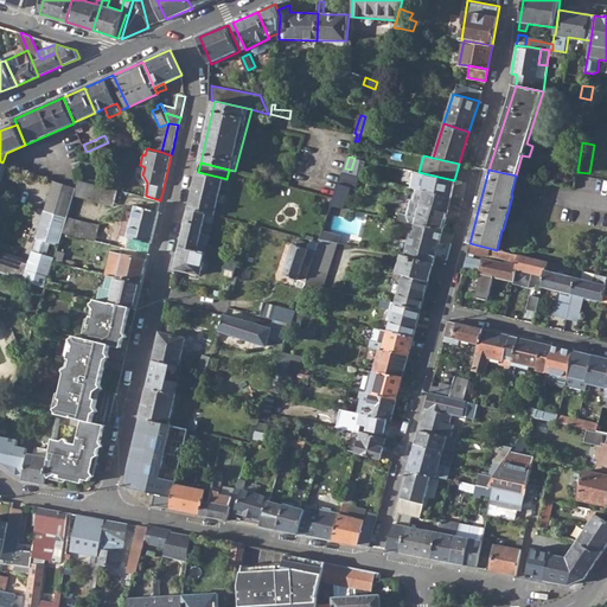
[(206,212),(213,213),(223,178),(198,172),(190,208),(206,212)]
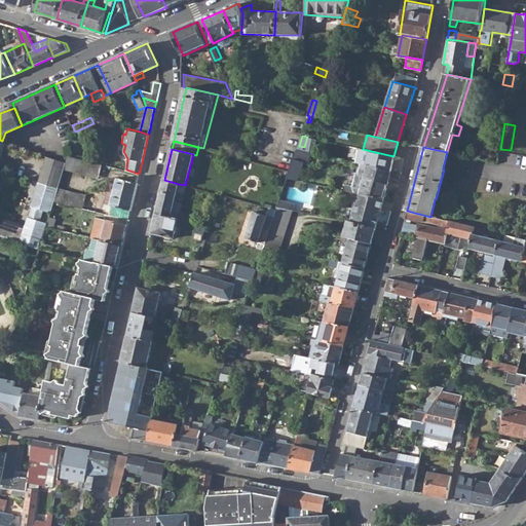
[(288,177),(298,180),(306,155),(310,156),(310,152),(297,149),(288,177)]
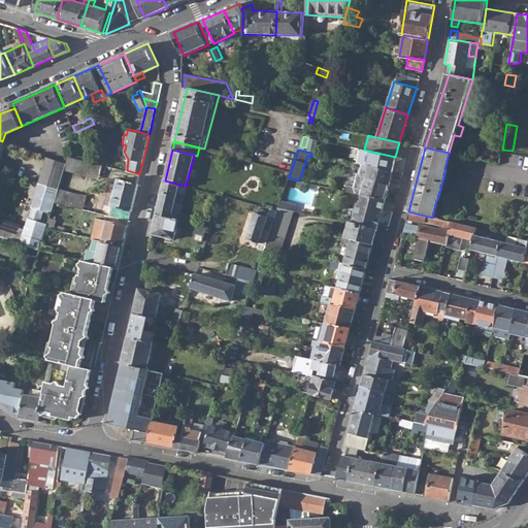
[(367,165),(392,171),(395,158),(395,157),(372,152),(371,159),(360,157),(359,163),(362,164),(367,165)]
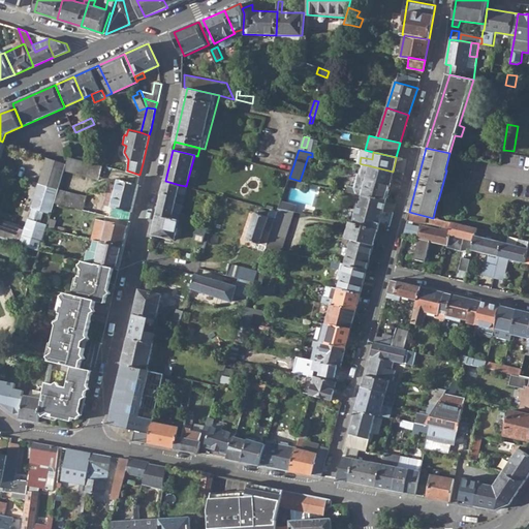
[(65,168),(72,170),(75,158),(68,157),(66,164),(65,168)]
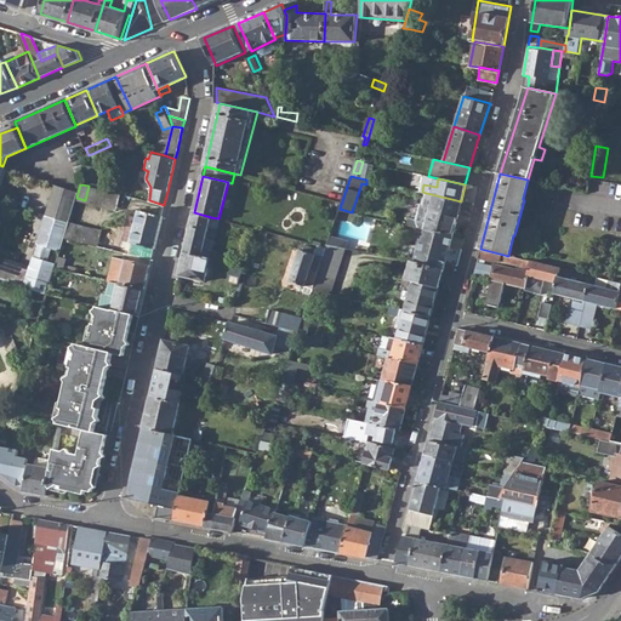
[(32,268),(0,256),(0,278),(46,295),(49,288),(55,267),(58,257),(63,239),(69,222),(77,198),(78,193),(57,186),(32,268)]
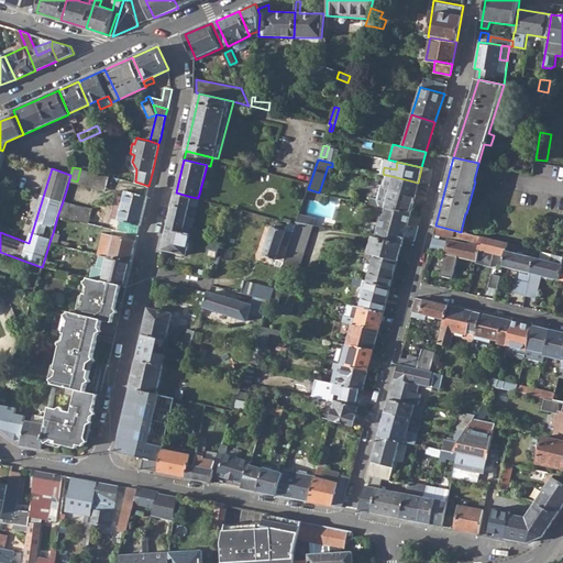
[(77,181),(84,184),(88,169),(80,168),(77,181)]
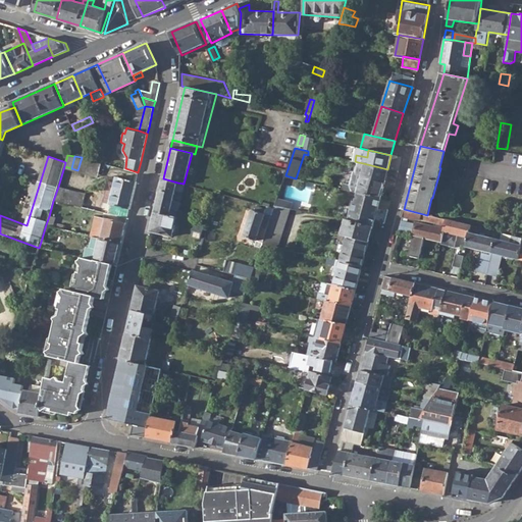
[(77,170),(85,172),(89,159),(82,157),(77,170)]
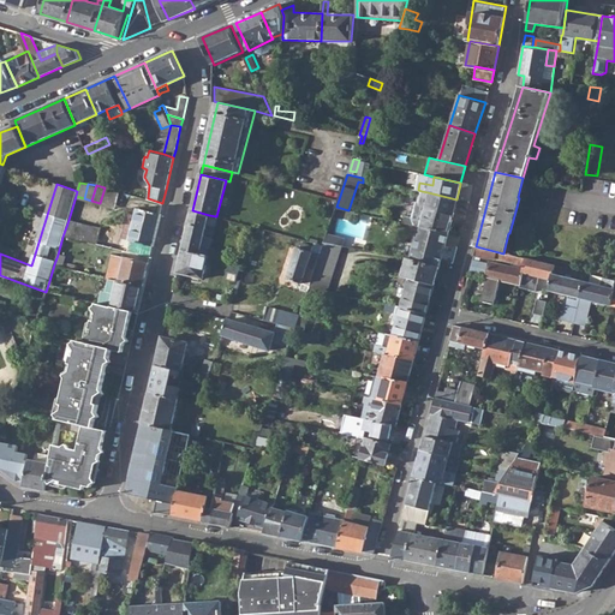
[(100,203),(108,206),(113,189),(105,187),(100,203)]
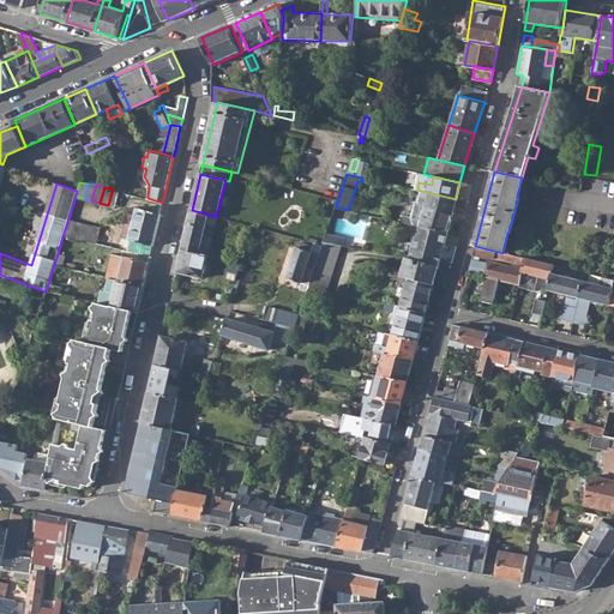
[(108,205),(115,206),(120,191),(113,188),(108,205)]
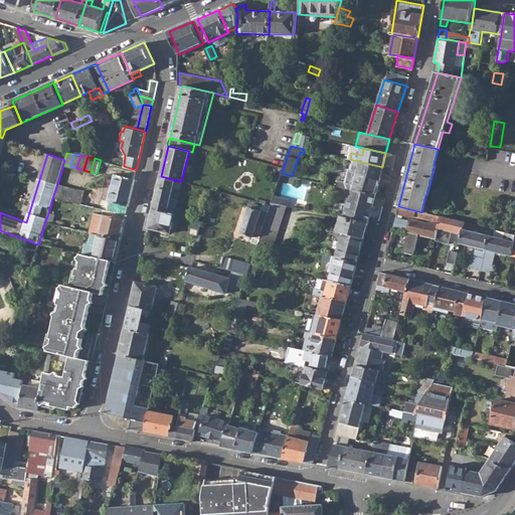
[(345,182),(339,180),(337,187),(347,189),(353,190),(353,189),(375,195),(382,167),(358,161),(353,160),(350,171),(348,170),(345,182)]
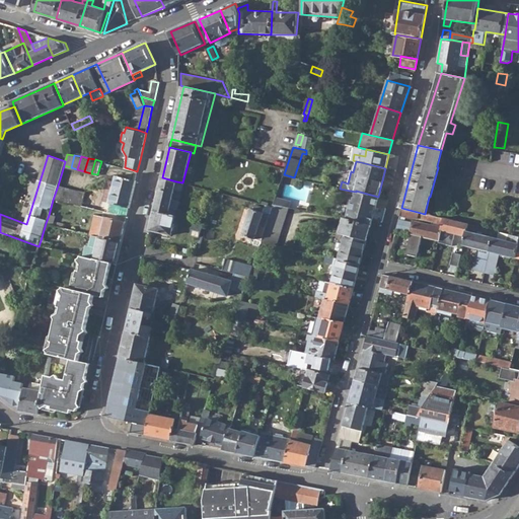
[(274,205),(282,206),(290,183),(294,183),(296,177),(294,177),(284,174),(274,205)]
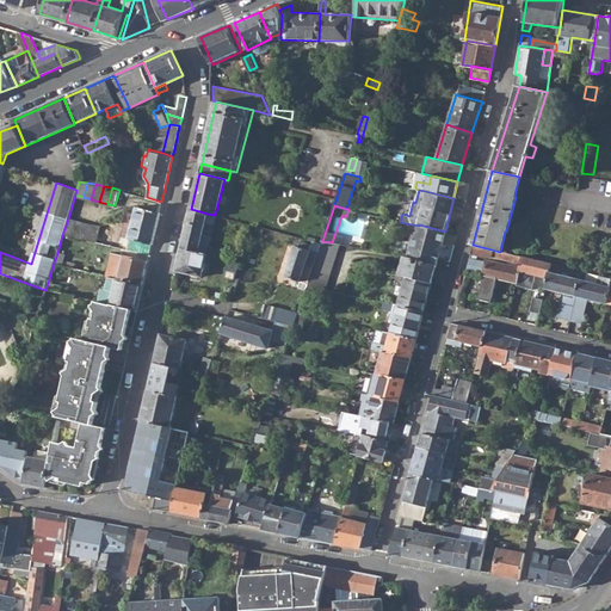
[(130,239),(153,245),(161,213),(139,207),(130,239)]
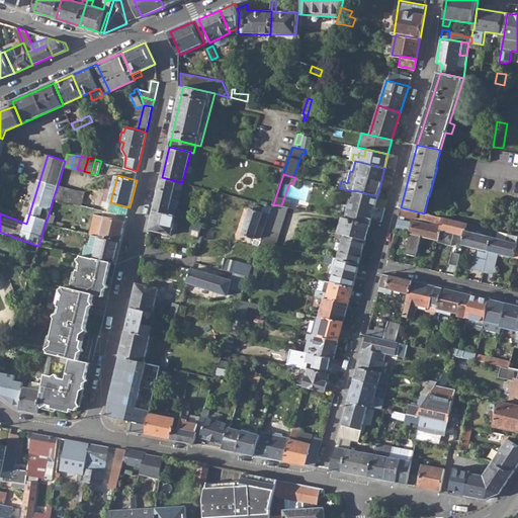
[(182,182),(176,181),(162,177),(154,210),(168,213),(175,216),(178,200),(171,198),(174,188),(181,190),(182,182)]
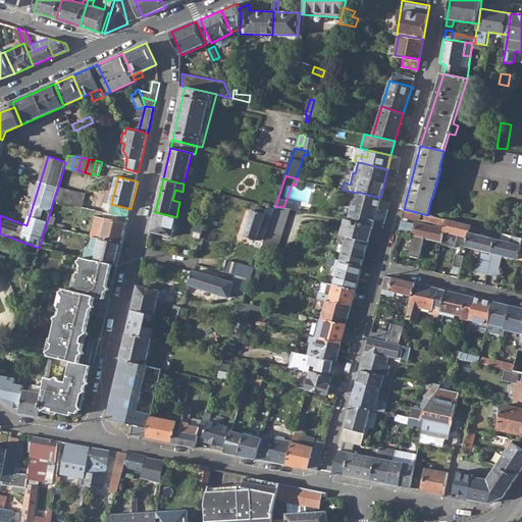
[(331,187),(342,190),(344,183),(333,180),(331,187)]
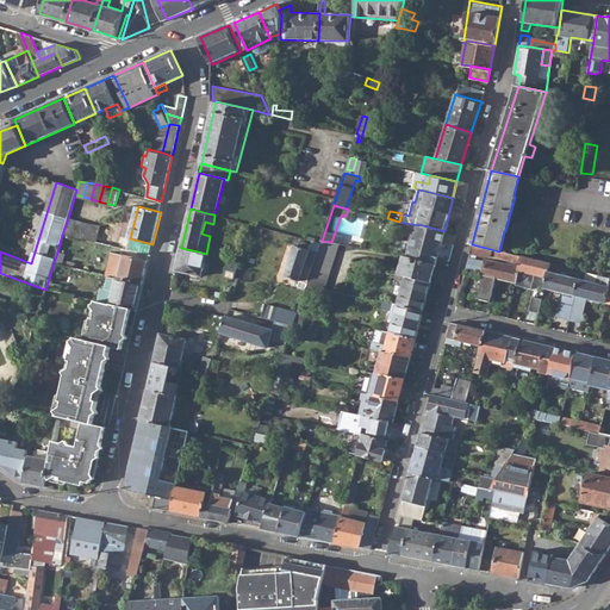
[(62,235),(72,236),(75,219),(68,218),(62,235)]
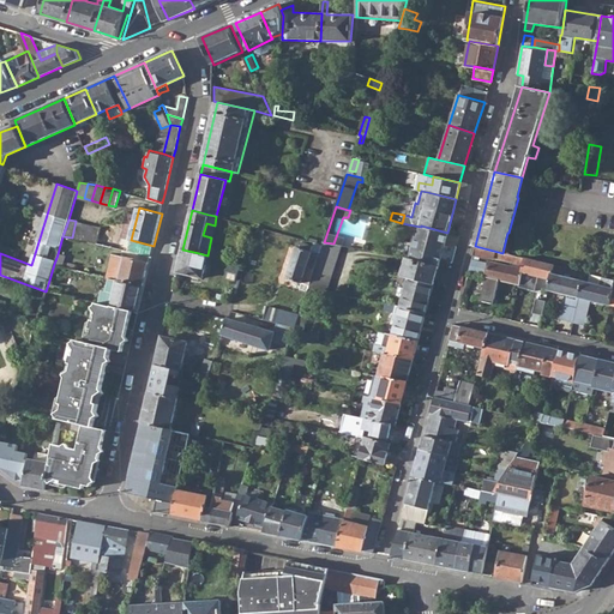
[(72,238),(80,240),(84,223),(76,221),(72,238)]
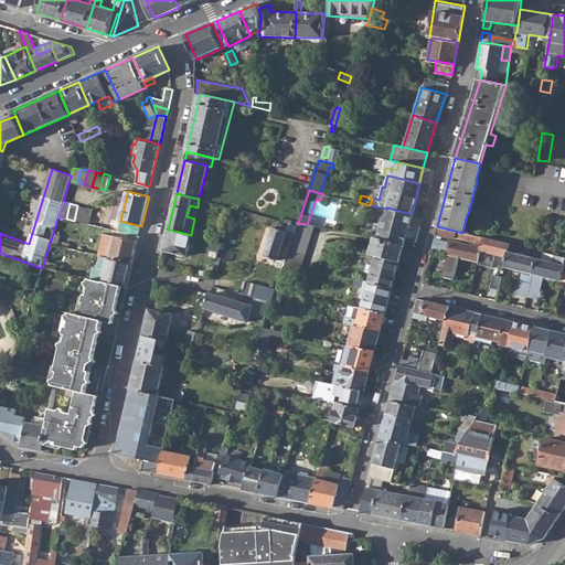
[(74,221),(82,223),(85,208),(77,205),(74,221)]
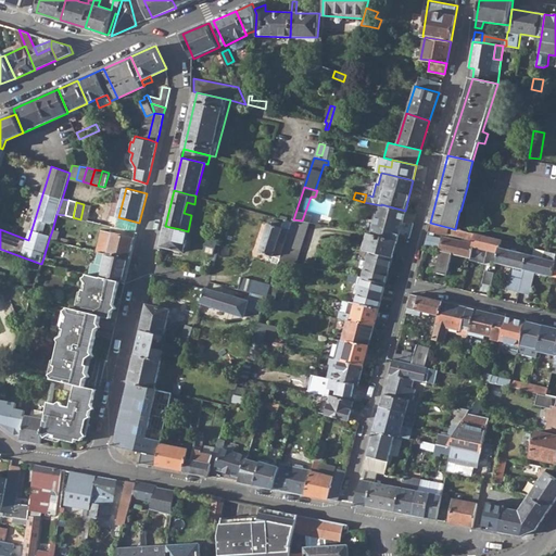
[(80,219),(88,220),(89,212),(90,206),(84,204),(80,219)]
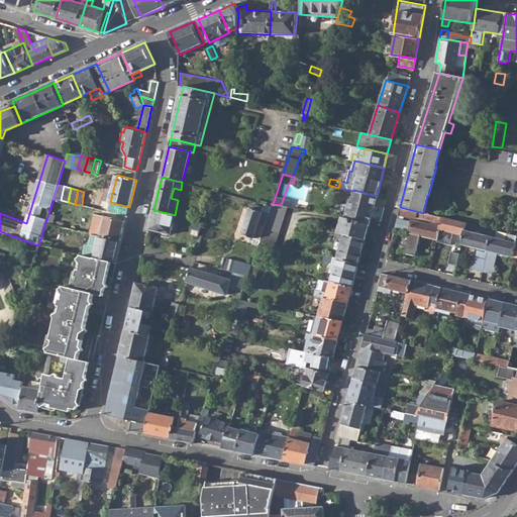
[(354,190),(354,191),(351,199),(350,199),(345,217),(370,223),(377,196),(354,190)]
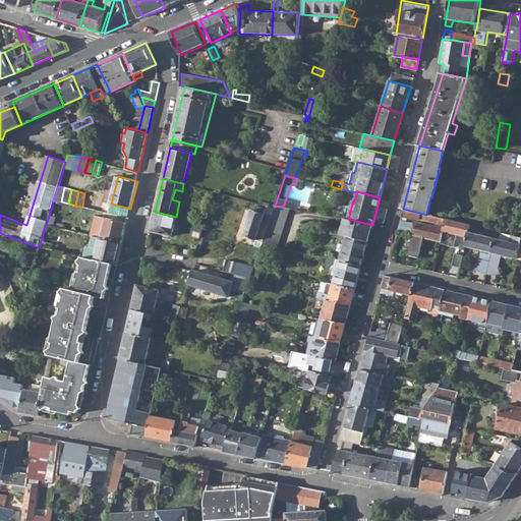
[(97,201),(83,198),(82,207),(95,210),(97,201)]
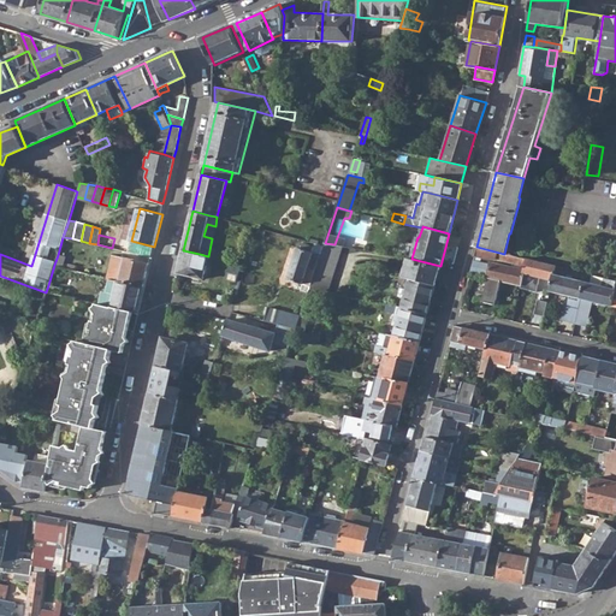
[(303,286),(309,288),(312,280),(314,279),(321,255),(320,253),(323,249),(303,243),(302,249),(298,248),(288,278),(304,284),(303,286)]
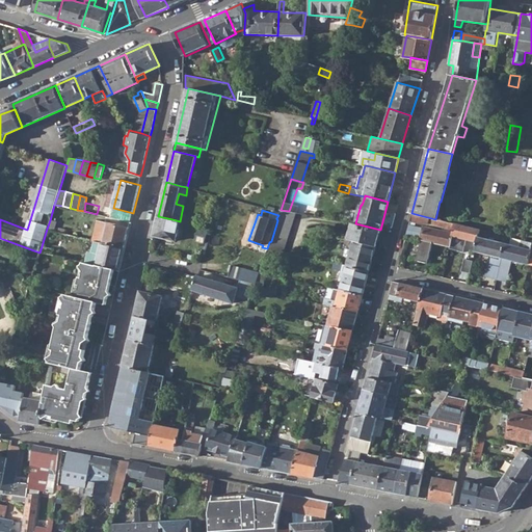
[(267,248),(283,251),(296,212),(289,211),(281,210),(278,215),(276,218),(277,220),(271,241),(269,242),(267,248)]
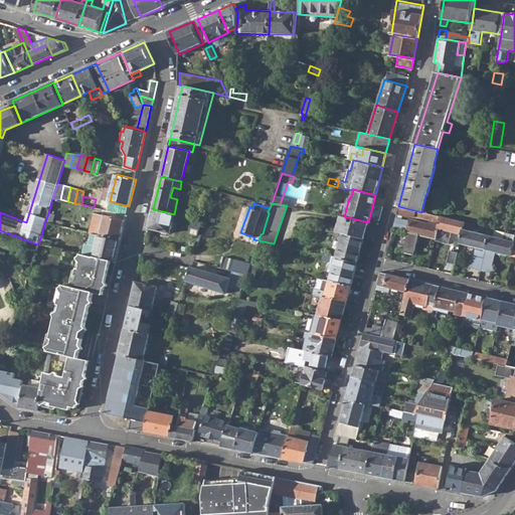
[(401,251),(412,254),(417,234),(436,238),(440,216),(421,212),(398,206),(396,214),(427,221),(426,224),(409,220),(408,223),(395,218),(392,226),(406,230),(401,251)]
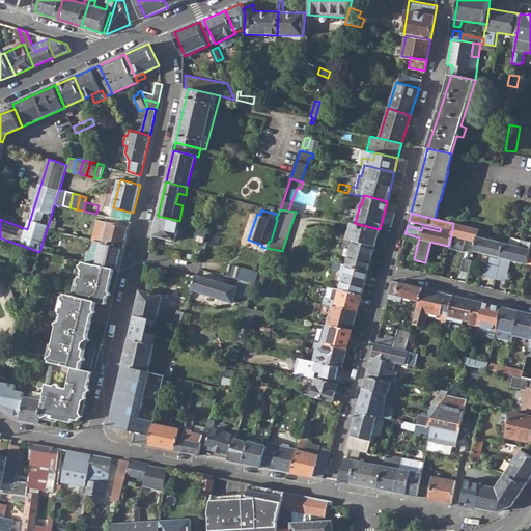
[(154,234),(175,240),(179,221),(172,219),(158,216),(154,234)]
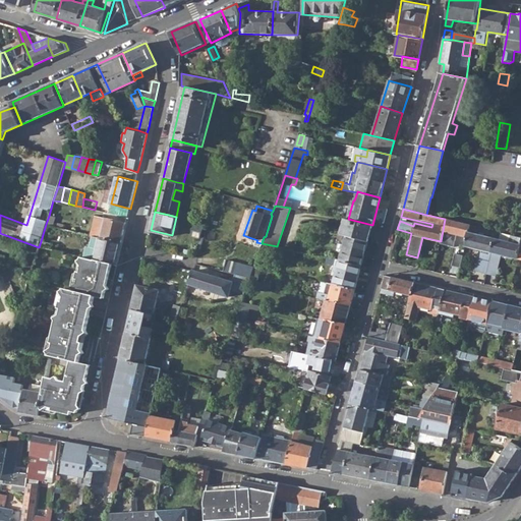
[(96,215),(92,234),(97,236),(100,237),(121,241),(126,221),(96,215)]
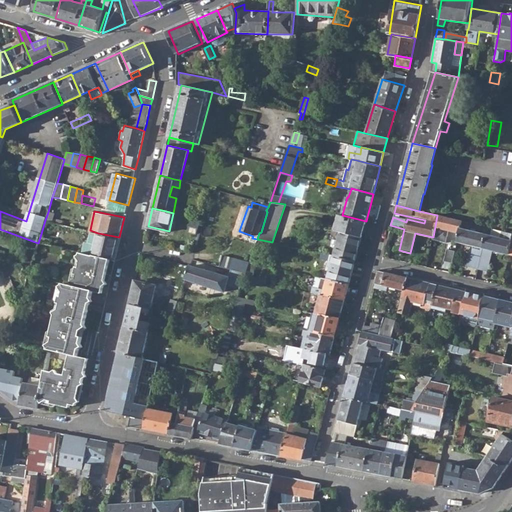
[(48,212),(45,220),(52,222),(54,213),(48,212)]
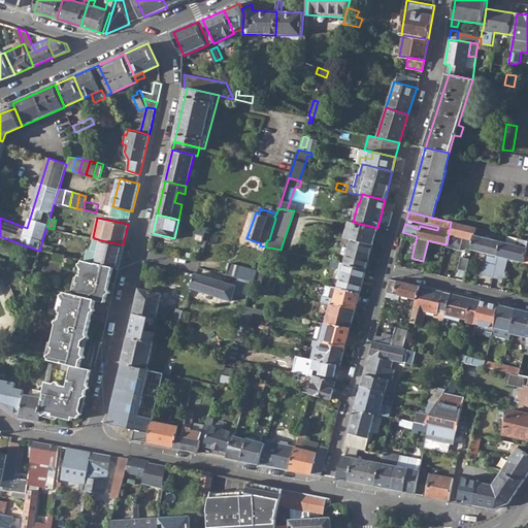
[(345,236),(350,238),(372,244),(377,228),(353,222),(350,221),(345,236)]
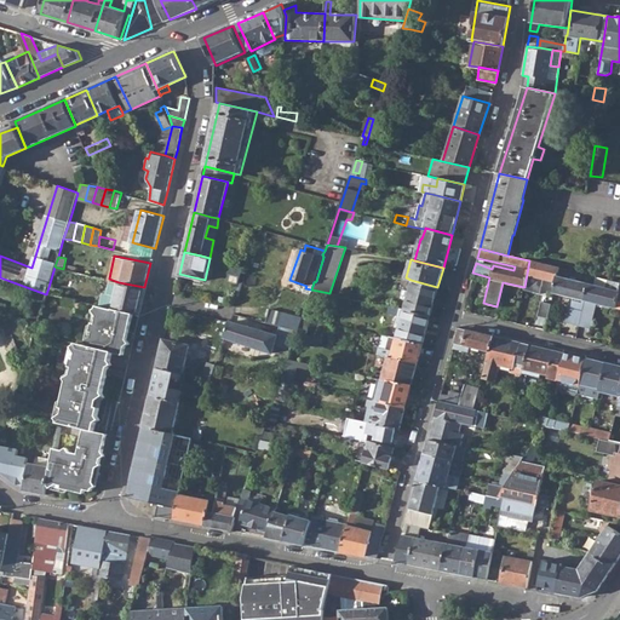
[(538,277),(557,282),(560,268),(529,260),(524,287),(535,290),(538,277)]
